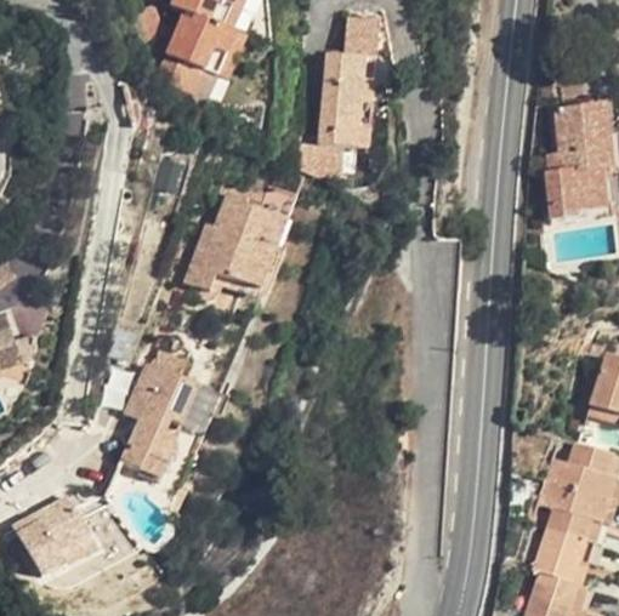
[(136,29),(158,27),(152,0),(130,0),(136,29)]
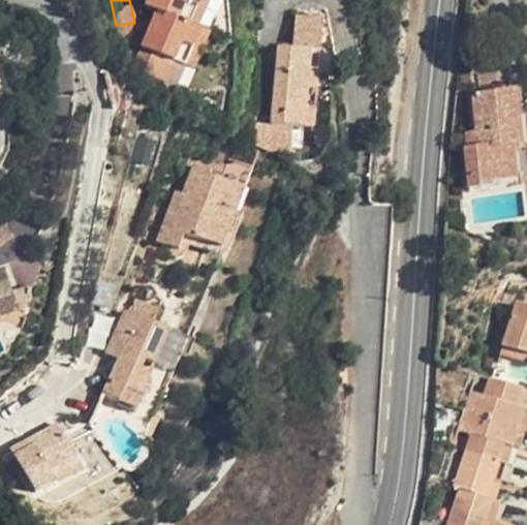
[(157,0),(156,4),(166,9),(167,11),(188,18),(194,0),(157,0)]
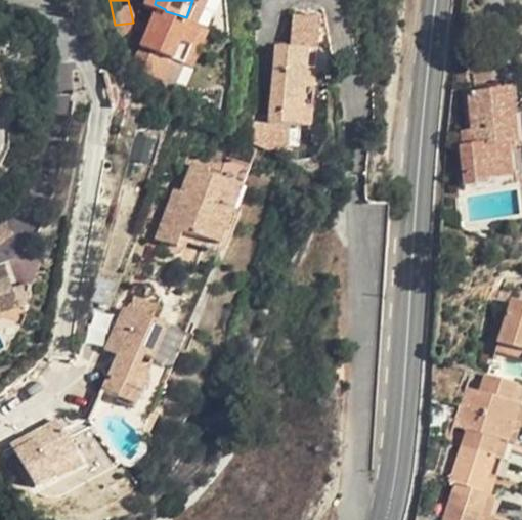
[(192,0),(186,17),(196,23),(204,0),(192,0)]
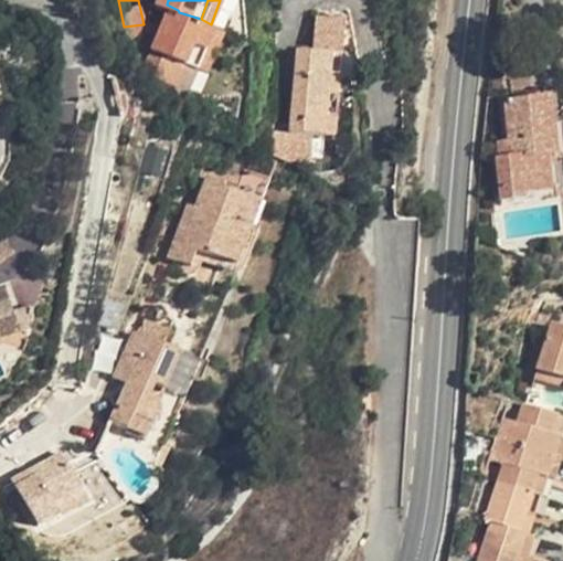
[(215,27),(211,24),(201,19),(179,12),(176,19),(166,16),(160,29),(167,32),(166,35),(160,49),(186,61),(198,66),(215,27)]
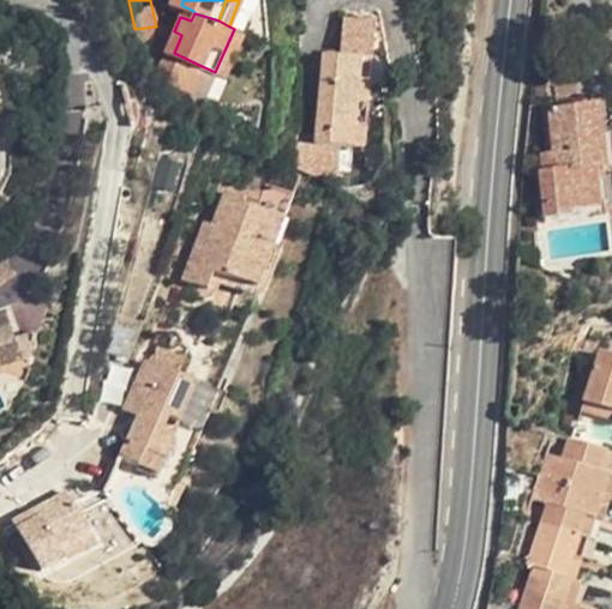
[(342,13),(340,50),(363,53),(373,53),(378,17),(342,13)]
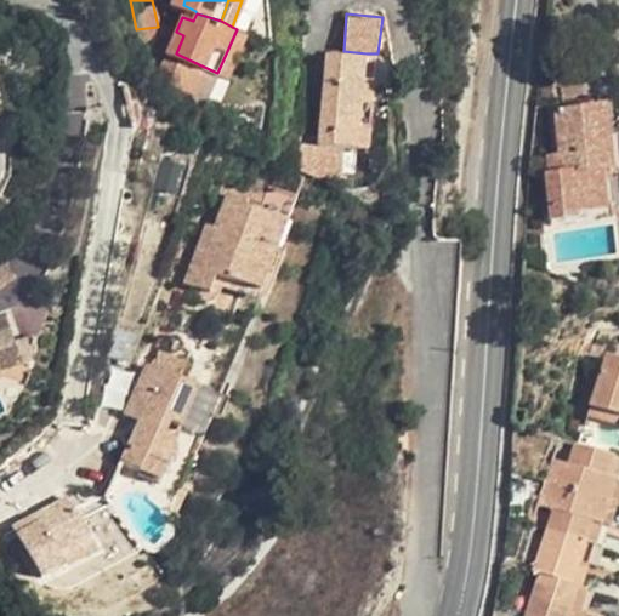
[(246,33),(237,29),(217,73),(228,77),(246,33)]
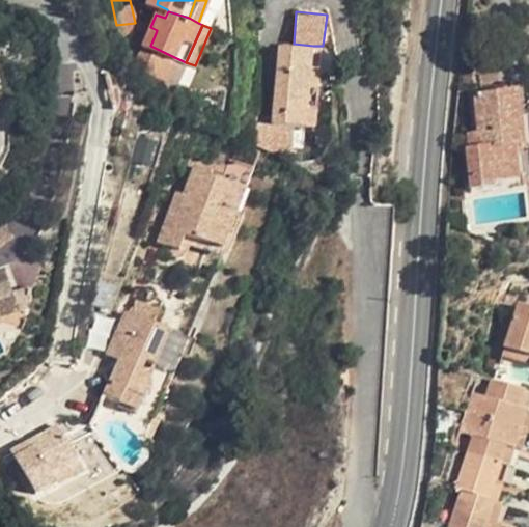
[(150,27),(143,44),(150,46),(156,33),(157,30),(150,27)]
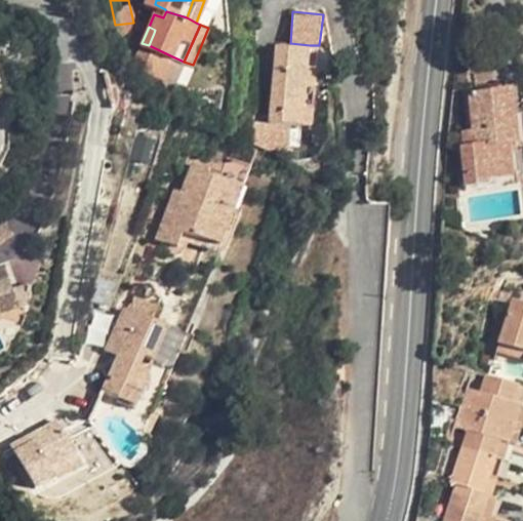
[(274,79),(274,83),(306,86),(310,45),(290,43),(277,42),(274,79)]
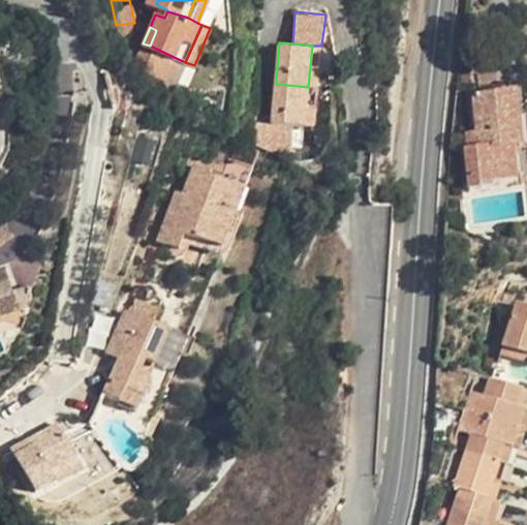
[(150,45),(143,43),(137,56),(149,61),(145,69),(165,80),(174,57),(150,45)]
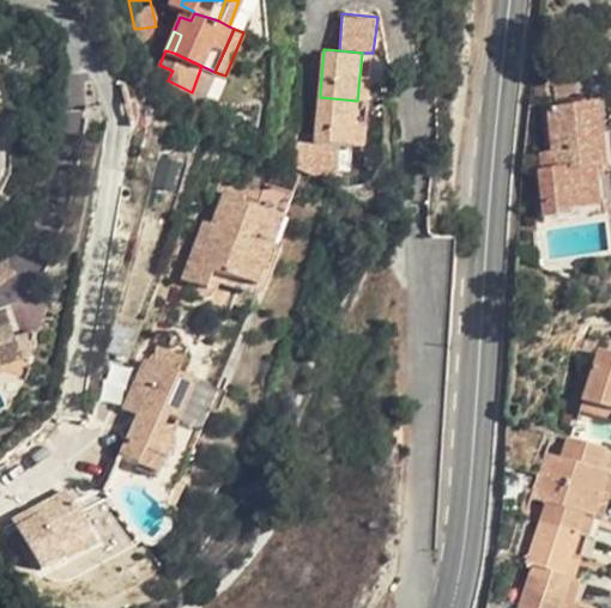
[(368,102),(373,53),(362,53),(357,101),(368,102)]
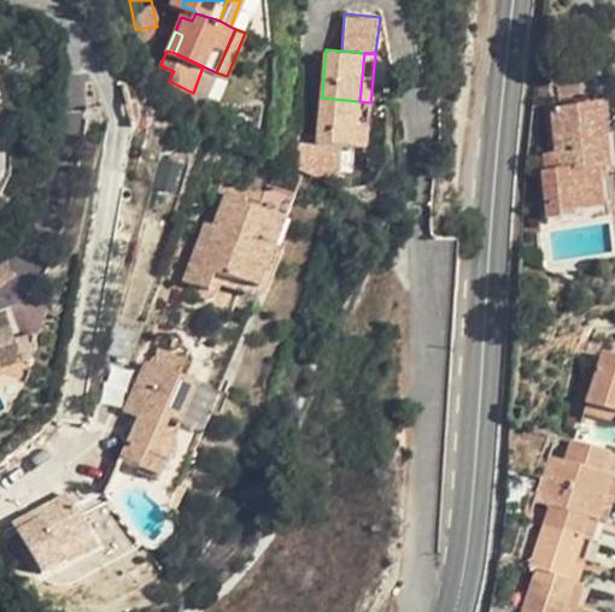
[(339,146),(356,146),(359,101),(322,98),(322,103),(318,129),(315,171),(338,172),(339,146)]
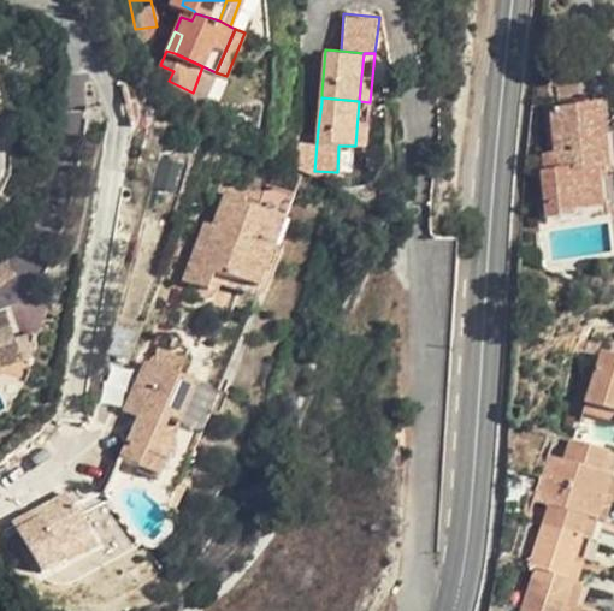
[(549,107),(551,152),(554,167),(539,170),(539,176),(543,217),(570,214),(571,212),(598,208),(594,167),(591,137),(602,135),(597,100),(549,107)]
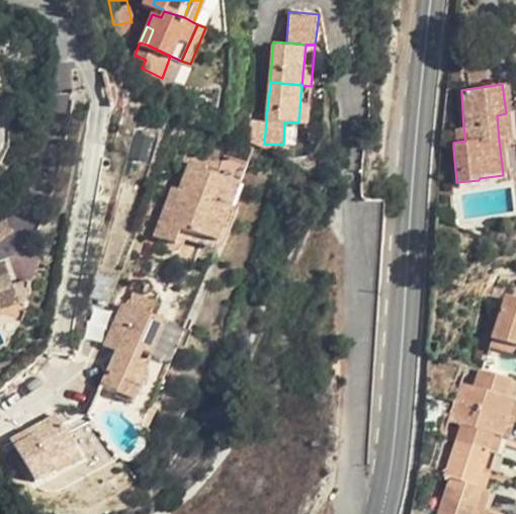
[(309,123),(311,86),(302,85),(298,122),(309,123)]
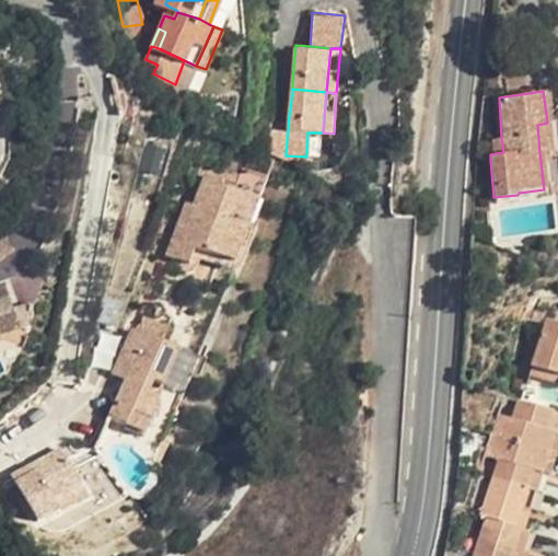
[(270,115),(267,147),(286,155),(289,117),(270,115)]
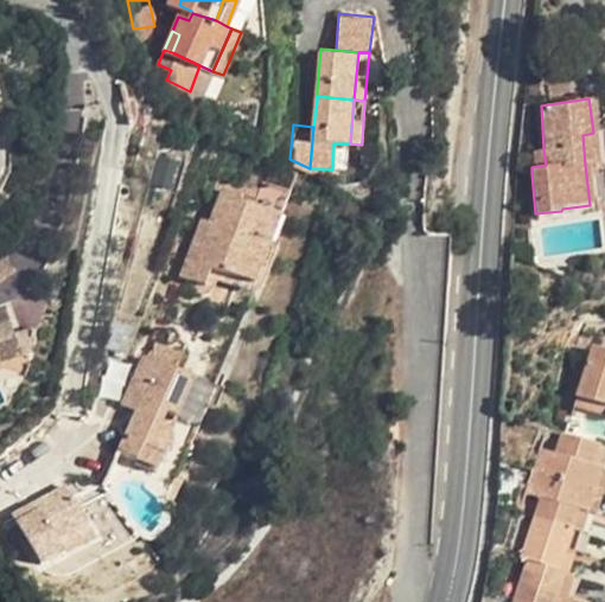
[(596,162),(593,133),(583,135),(585,165),(596,162)]
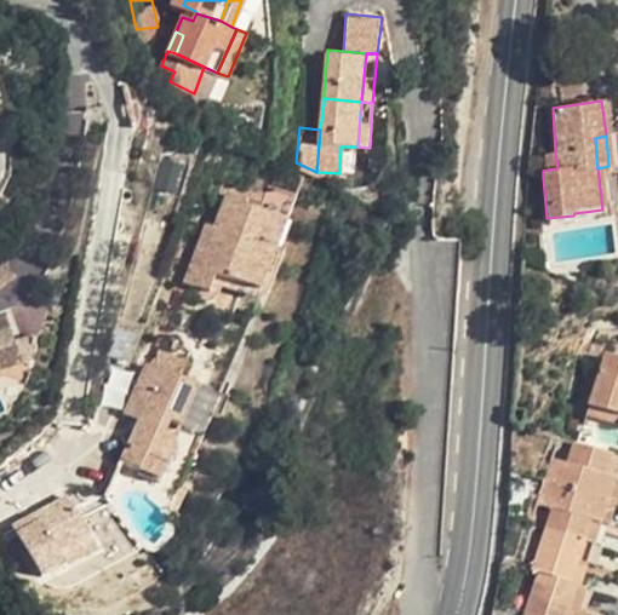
[(542,154),(543,171),(558,168),(555,153),(542,154)]
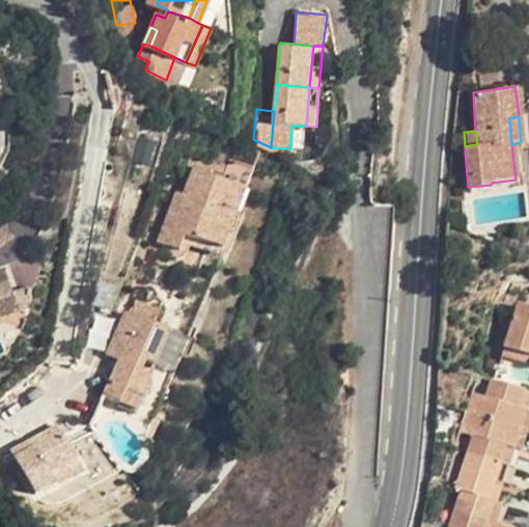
[(211,167),(196,162),(185,191),(176,188),(158,238),(179,246),(186,232),(222,247),(246,186),(209,171),(211,167)]
